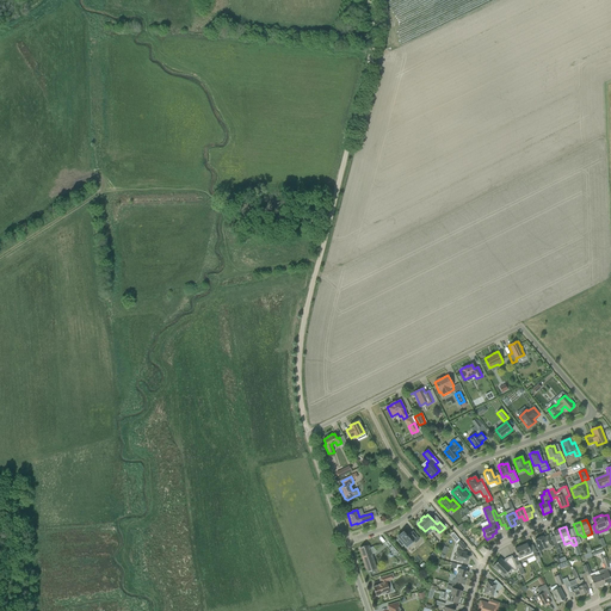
[(565,544),(559,529),(553,531),(555,536),(551,537),(554,544),(553,544),(557,554),(561,553),(559,547),(565,544)]
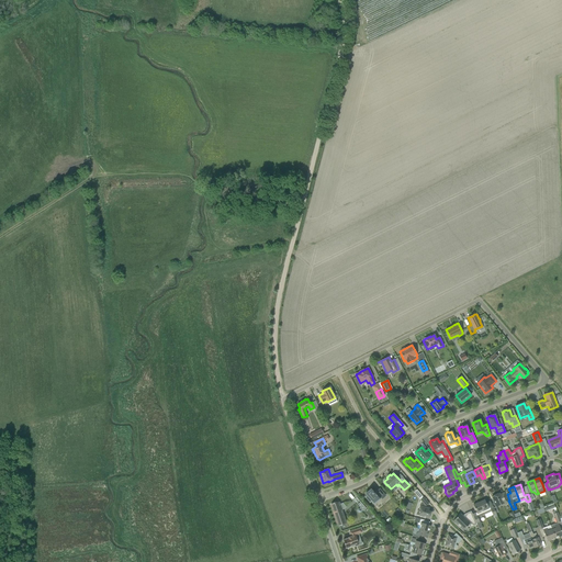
[(370,502),(371,501),(374,504),(381,498),(382,499),(385,496),(380,489),(374,493),(371,490),(366,494),(367,496),(366,497),(370,502)]
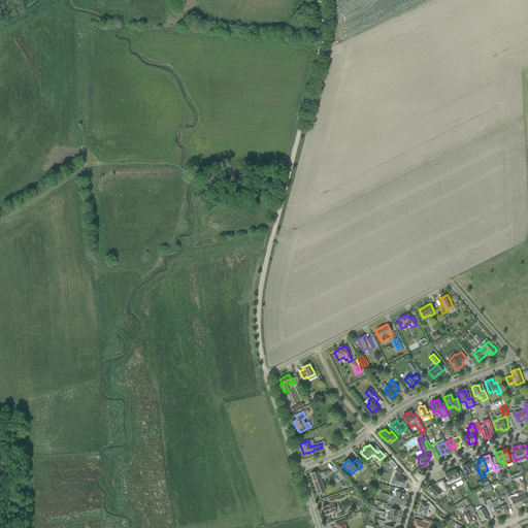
[(463,470),(465,475),(465,476),(472,473),(473,474),(477,472),(473,463),(469,465),(469,463),(462,466),(464,470),(463,470)]
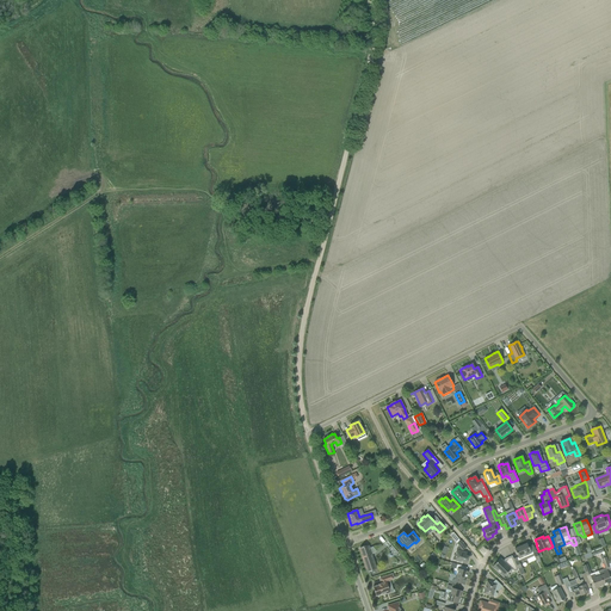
[(454,560),(461,562),(467,565),(467,561),(468,561),(469,557),(468,557),(469,556),(466,555),(467,553),(462,551),(462,550),(463,550),(467,548),(461,541),(457,543),(458,545),(457,550),(456,550),(454,560)]
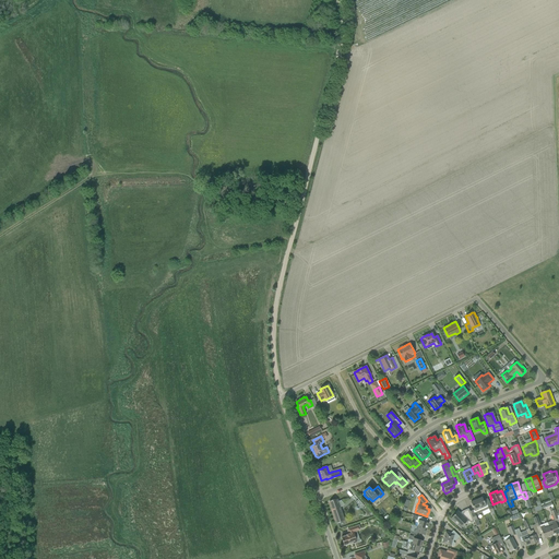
[(476,500),(482,512),(488,509),(490,513),(494,511),(490,506),(490,503),(486,506),(482,497),(476,500)]
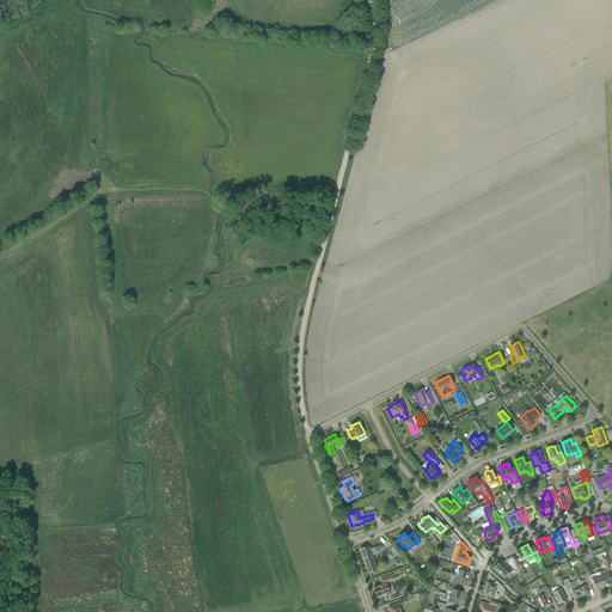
[(398,554),(392,546),(389,549),(392,554),(391,555),(390,555),(389,556),(390,558),(391,558),(392,558),(393,557),(393,556),(395,556),(396,557),(398,554)]
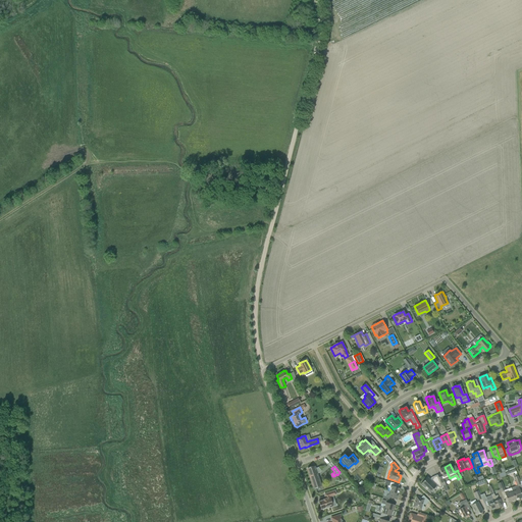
[(316,474),(317,473),(319,473),(319,472),(320,472),(321,471),(318,467),(314,469),(313,467),(307,469),(313,485),(314,484),(315,488),(320,486),(316,474)]
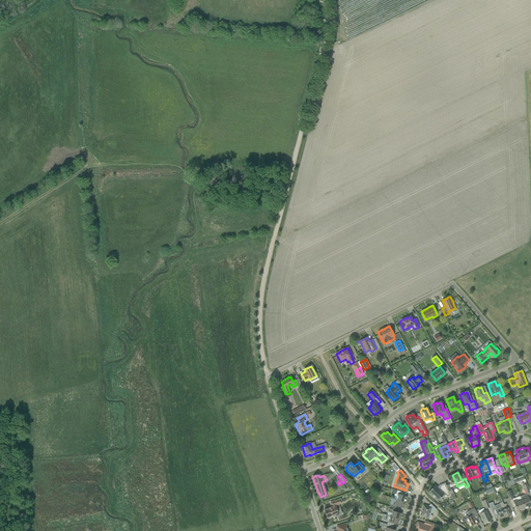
[(457,486),(452,475),(447,477),(451,485),(447,487),(447,488),(450,496),(452,500),(455,499),(451,490),(457,486)]
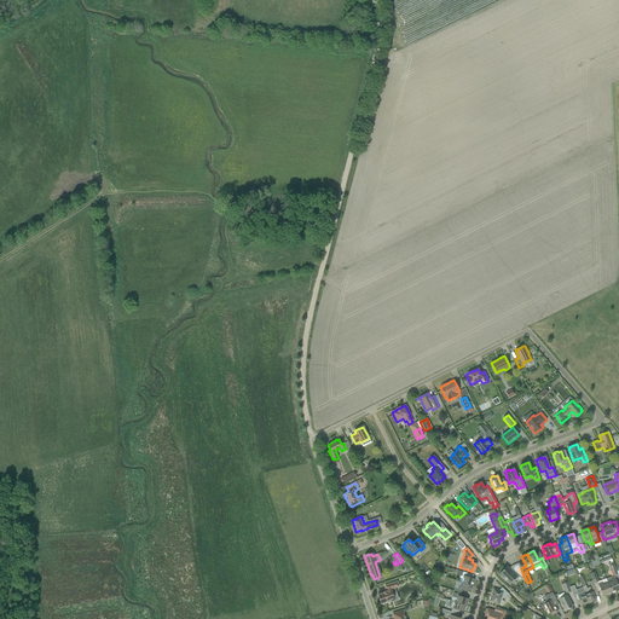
[(525,578),(521,570),(521,568),(519,563),(512,566),(513,568),(510,568),(507,566),(499,573),(510,584),(515,579),(518,580),(525,578)]
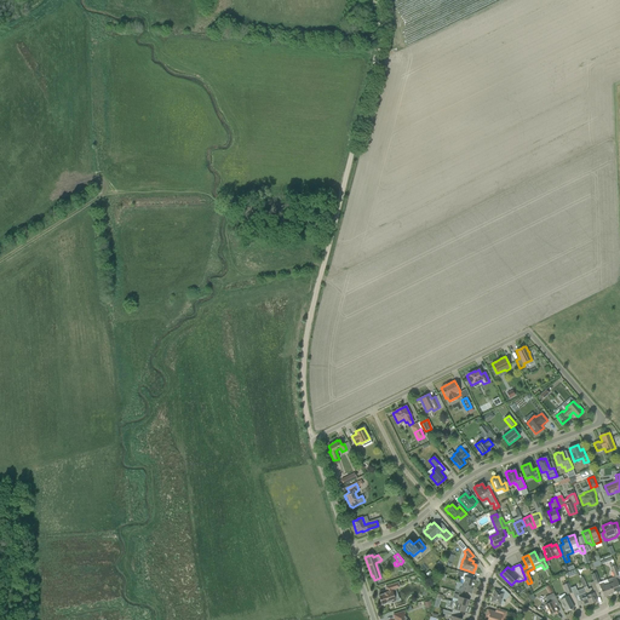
[(593,581),(595,584),(598,583),(602,592),(604,598),(613,595),(608,584),(607,580),(600,583),(596,573),(591,574),(593,581)]
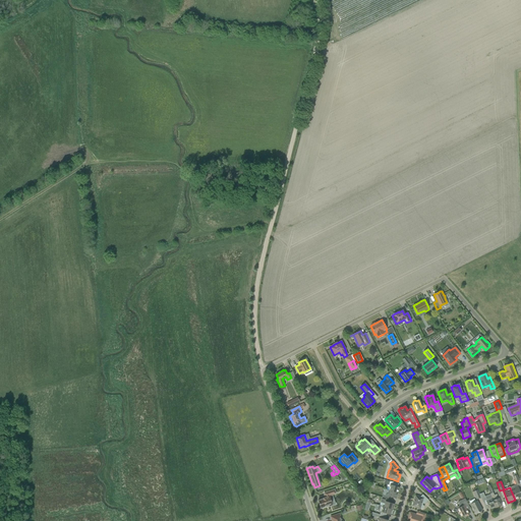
[(389,487),(388,490),(397,494),(399,487),(389,484),(389,485),(388,487),(389,487)]
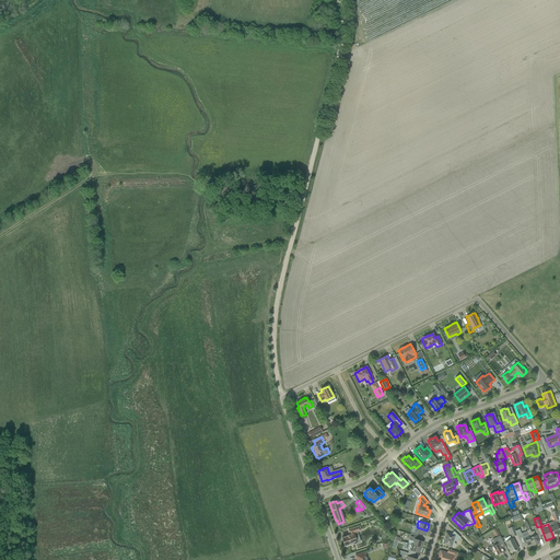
[(553,526),(549,527),(553,537),(559,534),(559,532),(559,529),(557,522),(552,524),(553,526)]
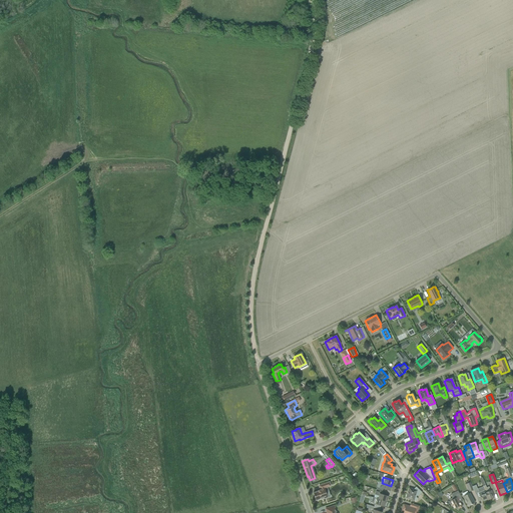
[(318,491),(313,493),(316,500),(320,499),(320,500),(324,499),(324,498),(326,497),(325,493),(326,493),(325,490),(328,489),(327,487),(331,486),(330,482),(319,486),(321,490),(318,491)]
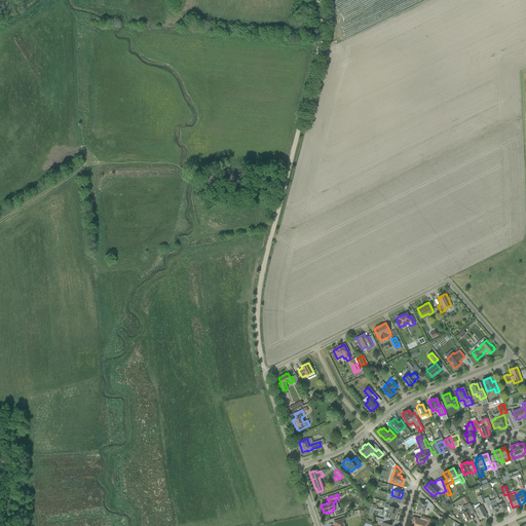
[(401,498),(391,495),(391,498),(389,497),(389,500),(385,499),(384,501),(391,504),(392,501),(400,503),(401,498)]
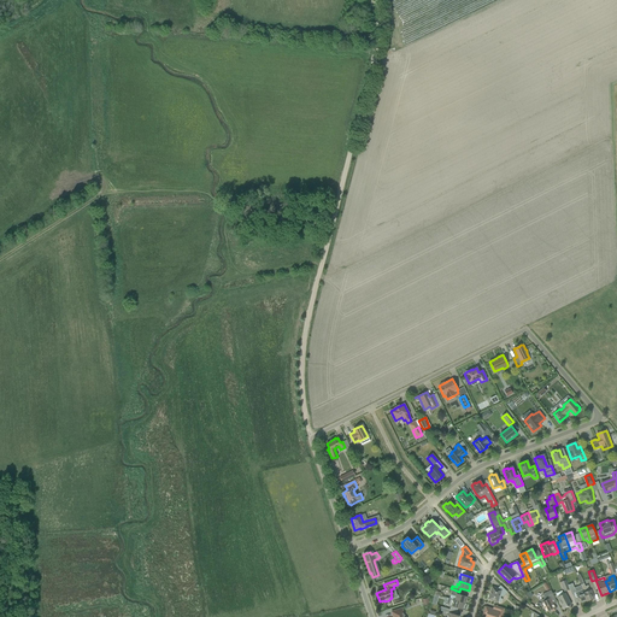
[(581,585),(581,587),(583,592),(587,600),(586,600),(587,601),(594,599),(592,593),(591,589),(589,591),(588,586),(585,587),(583,583),(581,585)]
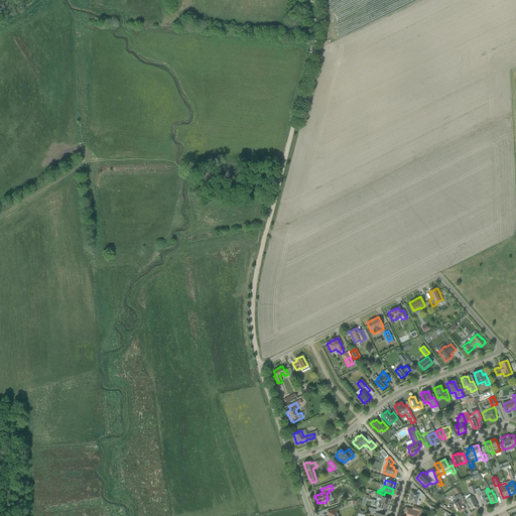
[(419,501),(417,500),(417,499),(420,499),(424,495),(418,490),(416,492),(411,491),(408,501),(418,504),(419,504),(420,502),(419,501)]
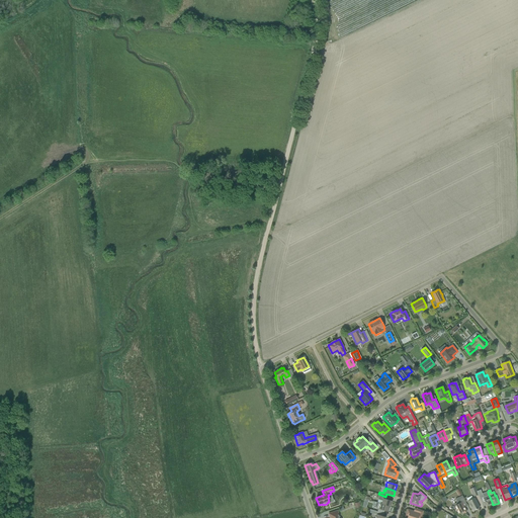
[(493,504),(490,497),(488,493),(482,495),(482,493),(478,494),(480,500),(484,499),(487,506),(492,504),(493,504)]
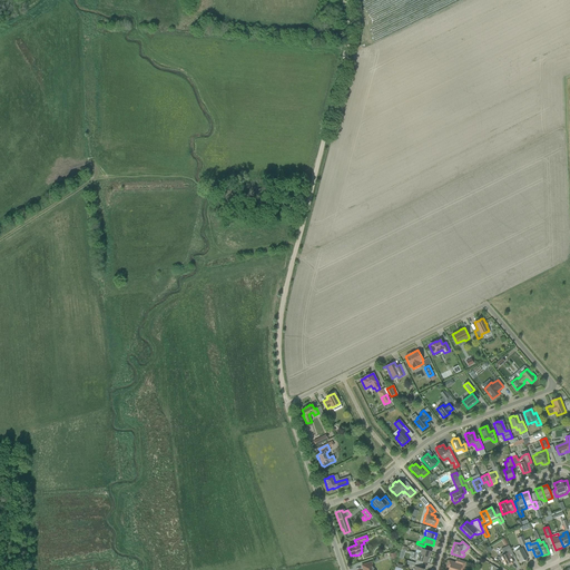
[(428,557),(428,558),(429,558),(431,551),(421,548),(421,547),(418,546),(415,553),(419,554),(420,554),(428,557)]
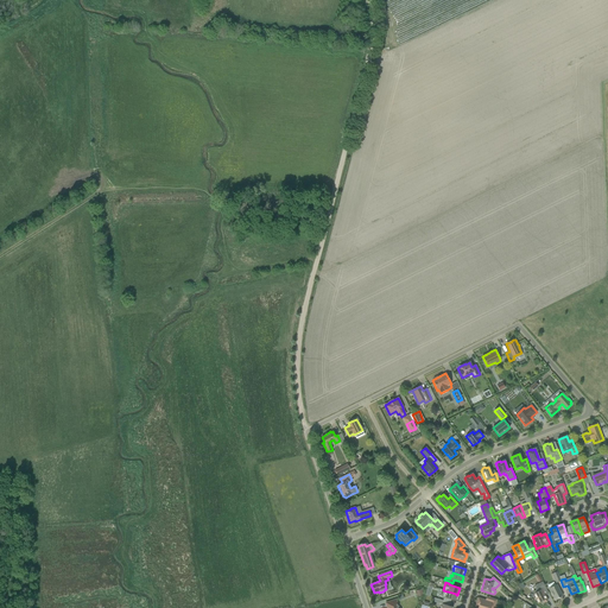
[(532,594),(536,600),(537,600),(538,603),(543,601),(544,602),(548,601),(542,588),(545,587),(543,582),(533,587),(537,593),(532,594)]
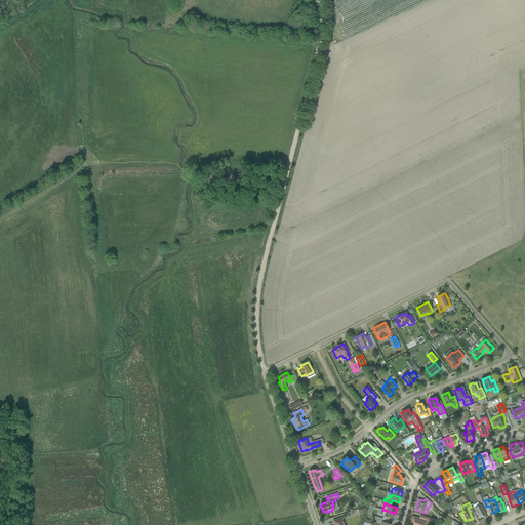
[(486,515),(481,505),(474,509),(479,518),(486,515)]
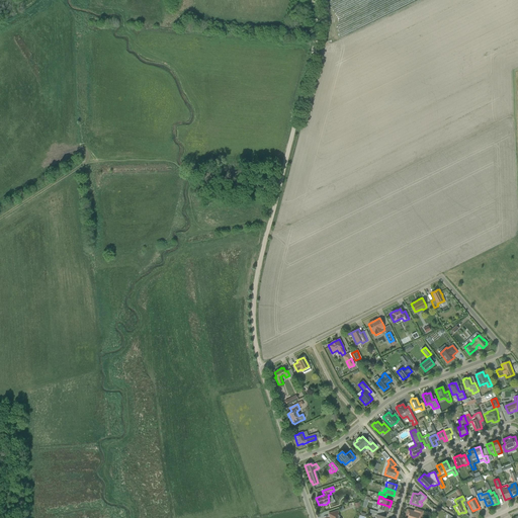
[(389,508),(389,507),(389,506),(381,504),(380,504),(377,503),(376,503),(375,506),(377,507),(376,508),(377,510),(378,510),(378,509),(382,510),(386,512),(387,511),(389,511),(390,508),(389,508)]
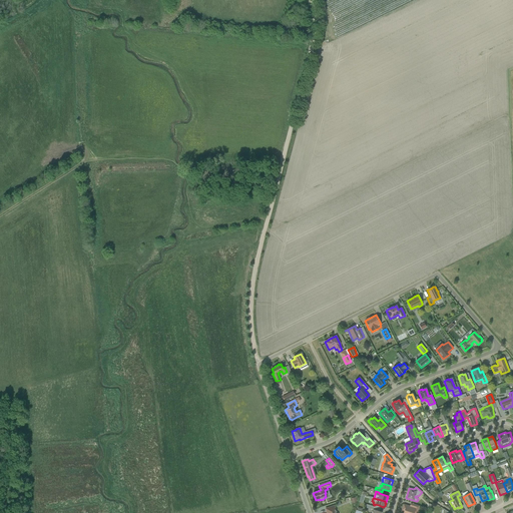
[(416,512),(417,512),(417,511),(419,506),(411,503),(410,506),(404,505),(403,508),(405,509),(403,512),(416,512)]
